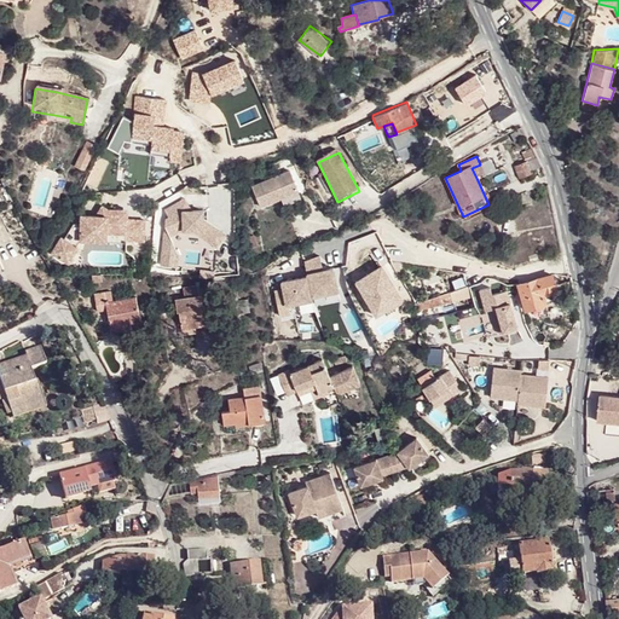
[(531,171),(541,167),(536,157),(515,166),(520,177),(531,172),(531,171)]
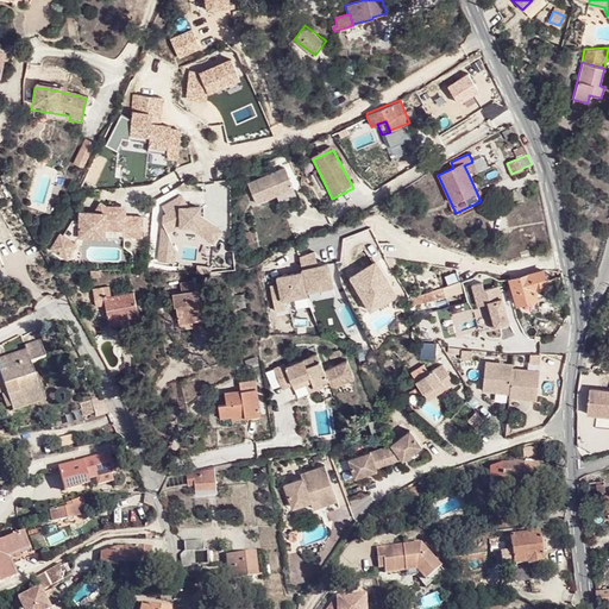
[(464,165),(469,175),(477,171),(472,162),(464,165)]
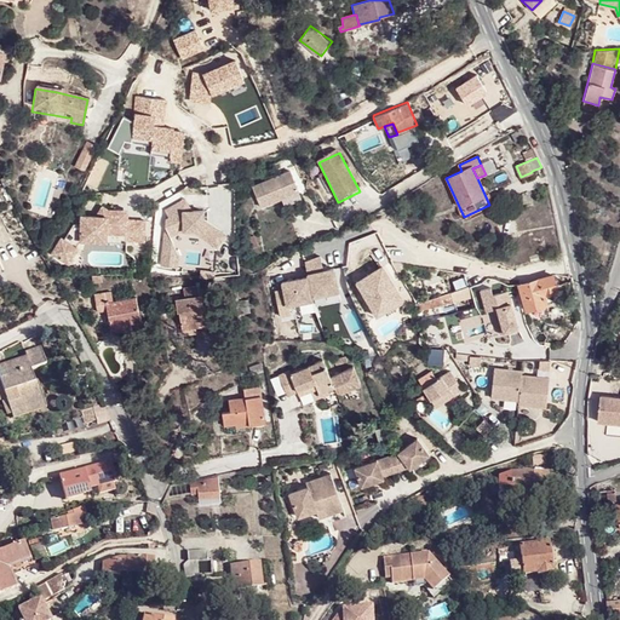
[(291,172),(252,188),(262,211),(300,194),(291,172)]
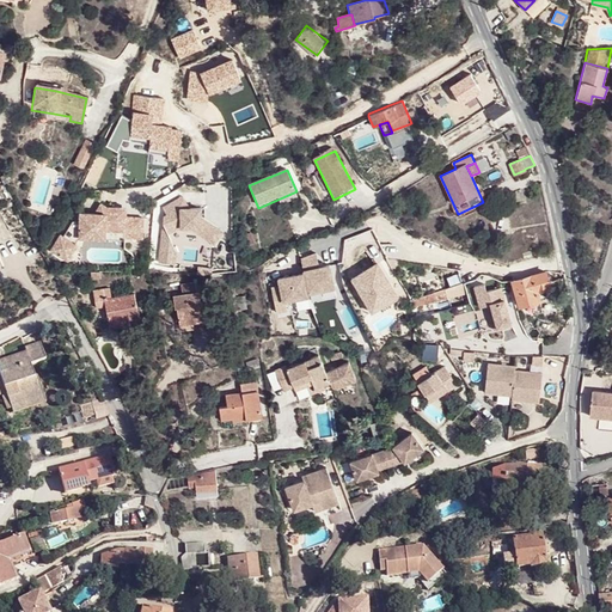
[(163,228),(159,263),(176,265),(176,251),(167,233),(182,228),(191,228),(216,246),(226,234),(201,218),(201,208),(181,208),(176,200),(163,206),(167,215),(164,216),(164,225),(166,228),(163,228)]
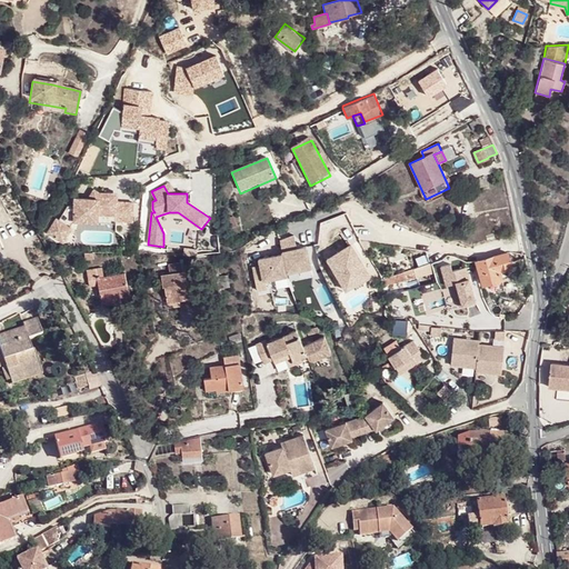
[(57,218),(47,233),(66,245),(75,229),(71,228),(73,226),(99,226),(99,223),(117,225),(117,223),(133,225),(135,202),(119,201),(119,193),(99,192),(93,189),(88,199),(75,199),(73,206),(68,206),(60,220),(57,218)]
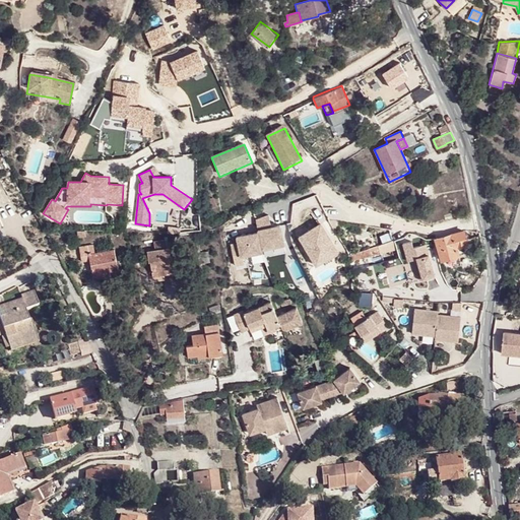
[(274,214),(281,230),(288,228),(282,211),(274,214)]
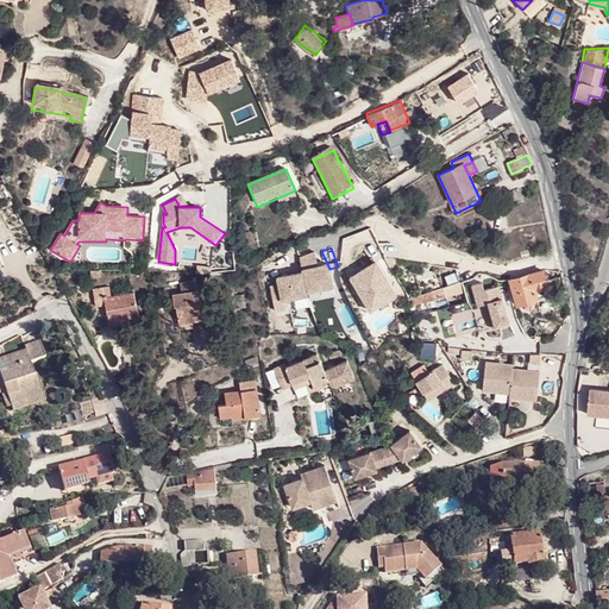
[(516,306),(538,299),(546,296),(548,296),(542,270),(509,281),(516,306)]
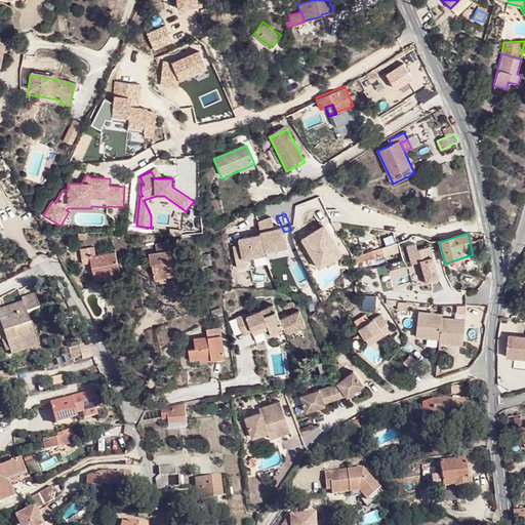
[(152,265),(154,279),(180,274),(179,266),(174,267),(174,259),(172,259),(169,242),(155,245),(157,253),(148,255),(150,265),(152,265)]
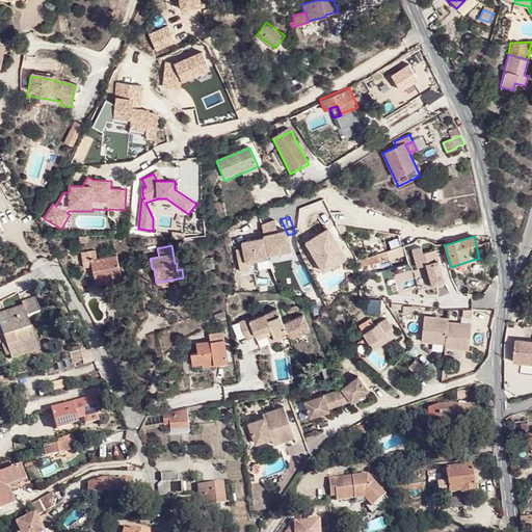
[(374,255),(355,261),(356,267),(406,255),(403,245),(394,247),(374,255)]
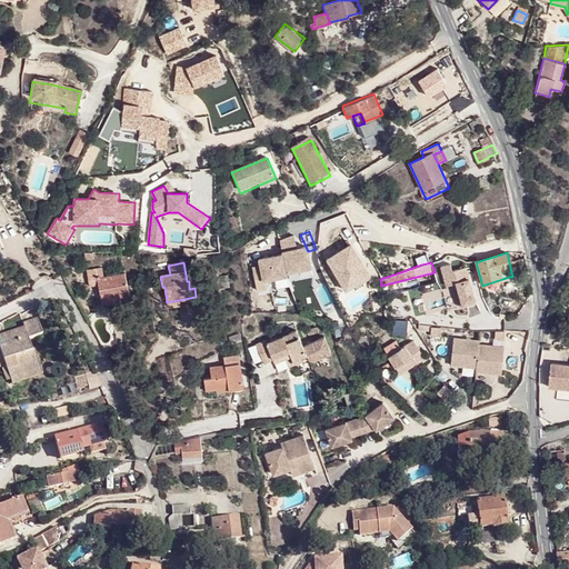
[(451,262),(440,265),(449,306),(476,300),(468,265),(452,268),(451,262)]
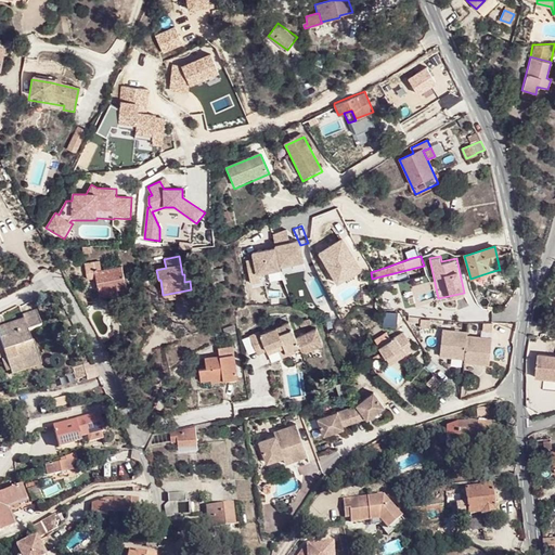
[(98,296),(107,295),(106,291),(116,289),(125,288),(121,267),(100,270),(99,260),(84,262),(86,279),(95,278),(98,296)]
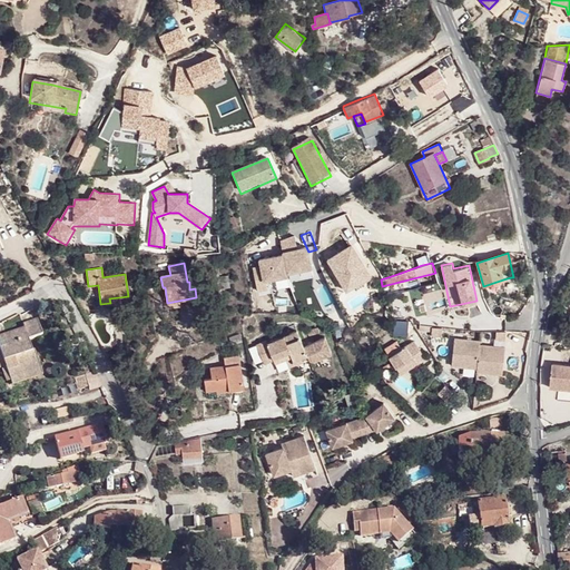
[(196,297),(167,303),(168,307),(197,303),(196,297)]
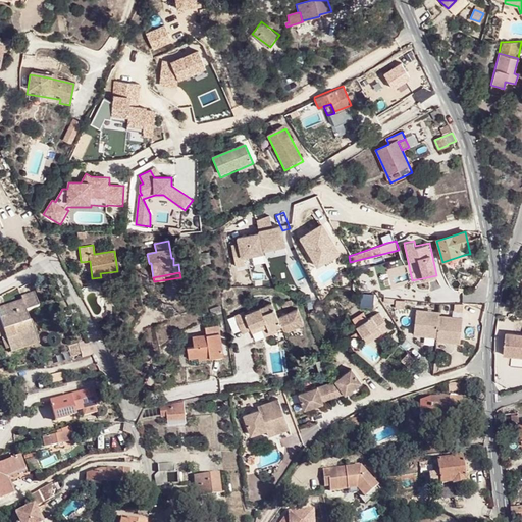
[(0,320),(0,332),(3,332),(8,348),(37,337),(31,320),(29,321),(24,322),(21,312),(24,311),(38,306),(33,293),(19,297),(21,301),(22,303),(7,309),(10,318),(0,320)]
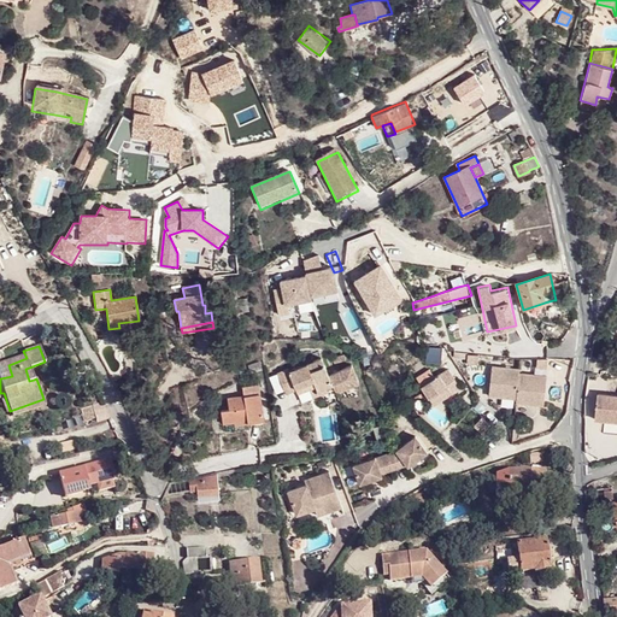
[(0,364),(0,378),(12,376),(9,365),(27,358),(25,356),(0,364)]
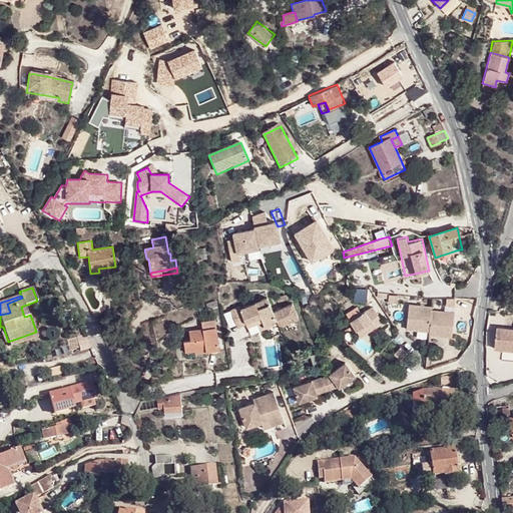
[(239,307),(232,310),(230,311),(234,321),(236,327),(244,324),(249,336),(266,329),(264,325),(276,320),(266,298),(240,309),(239,307)]
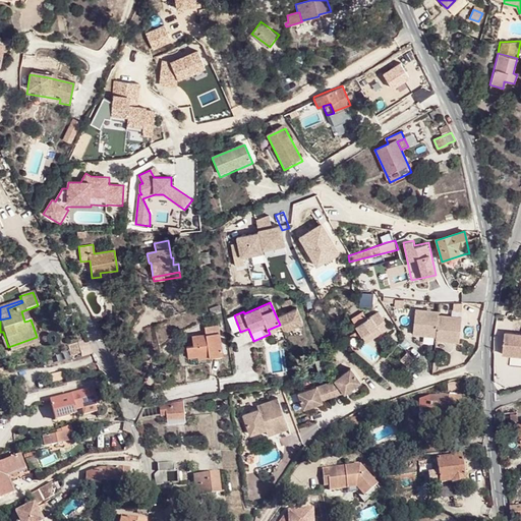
[(378,312),(375,313),(383,321),(390,328),(378,312)]
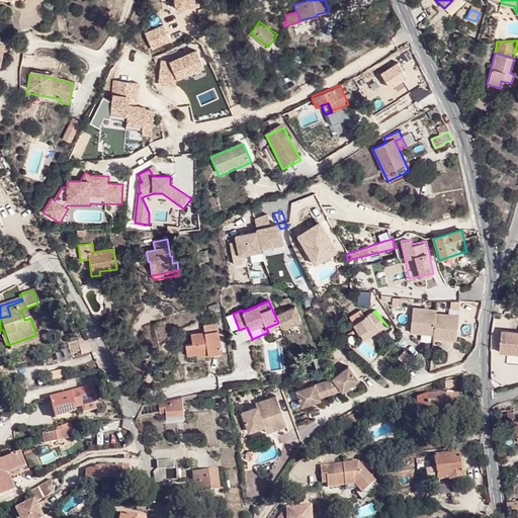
[(435,316),(436,313),(412,311),(410,335),(433,337),(435,316)]
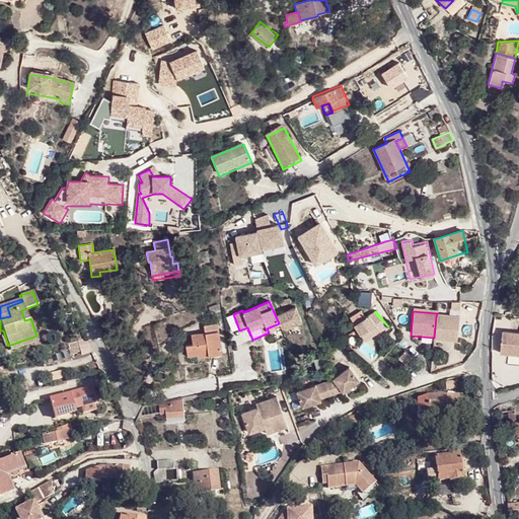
[(381,319),(374,312),(354,325),(359,335),(374,325),(373,324),(381,319)]
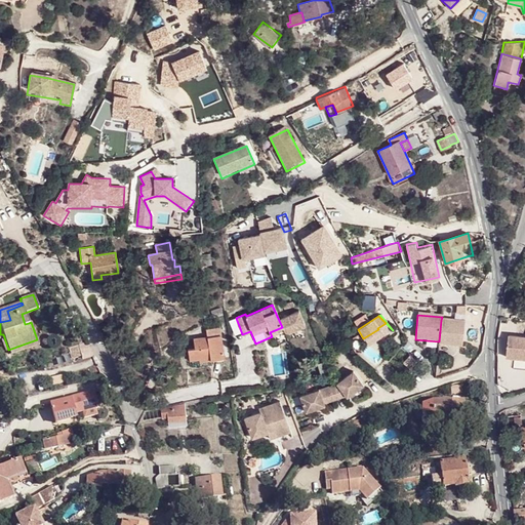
[(466,323),(441,320),(439,341),(439,346),(462,349),(466,323)]
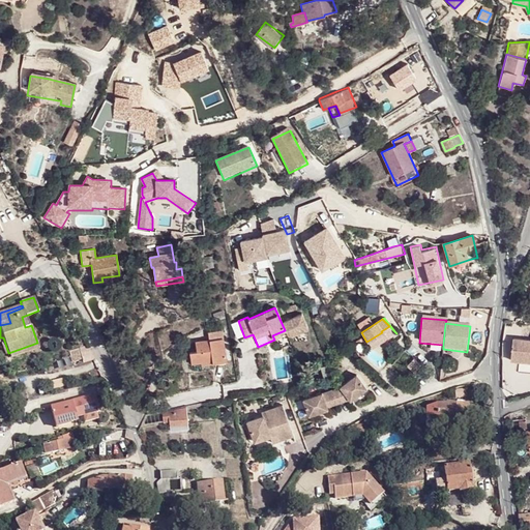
[(386,340),(396,333),(389,326),(381,331),(382,332),(386,340)]
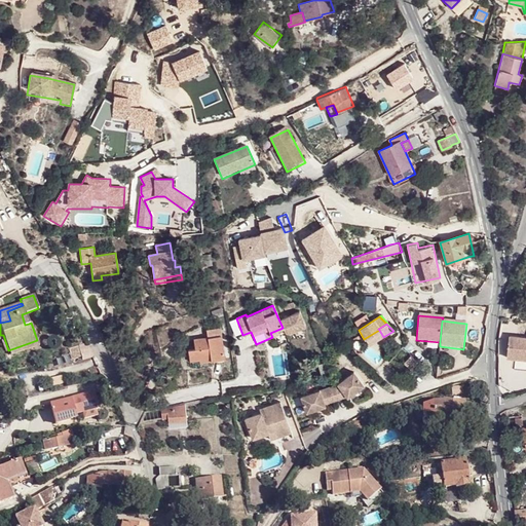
[(189,361),(199,360),(210,358),(211,361),(224,359),(219,328),(205,330),(208,338),(193,340),(194,349),(187,350),(189,361)]
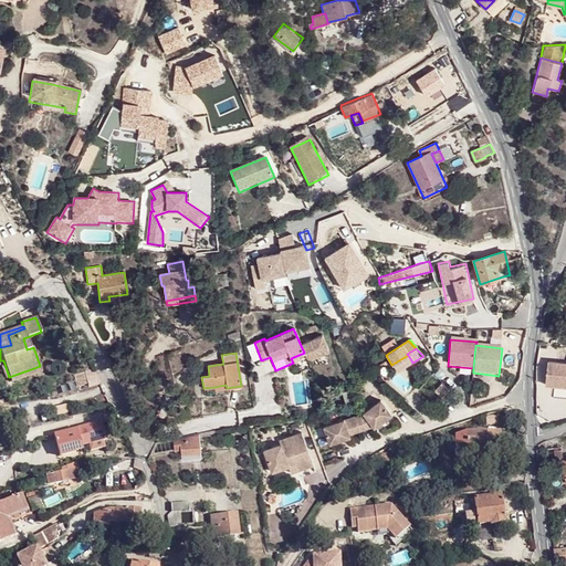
[(291,358),(293,363),(305,356),(304,353),(291,358)]
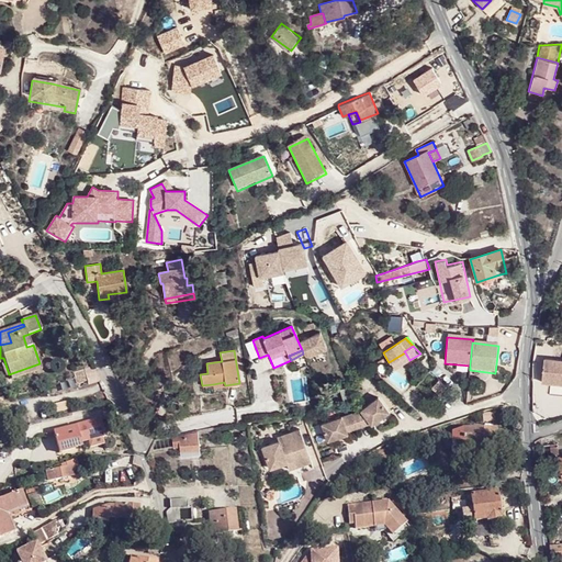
[(394,370),(409,360),(405,352),(389,362),(394,370)]
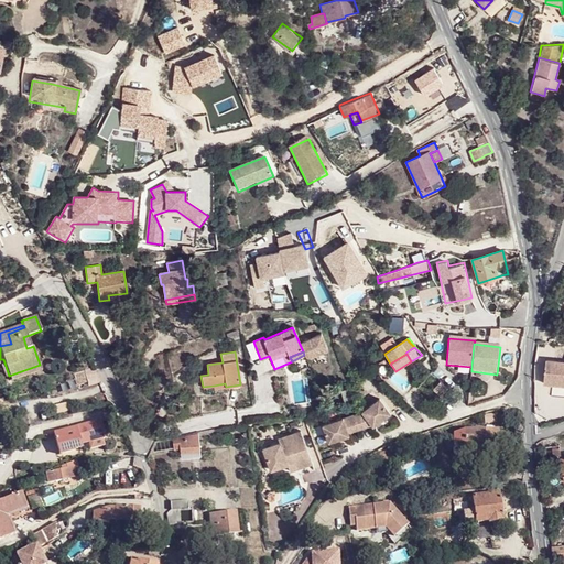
[(563,360),(548,359),(545,383),(563,384),(563,360)]
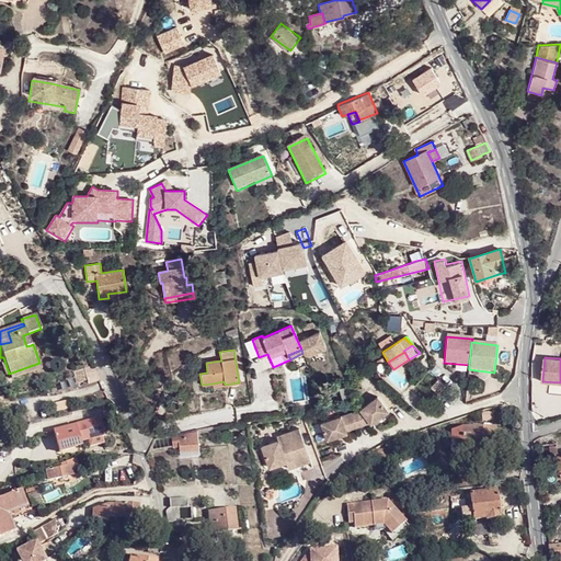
[(39,363),(9,374),(11,379),(42,368),(39,363)]
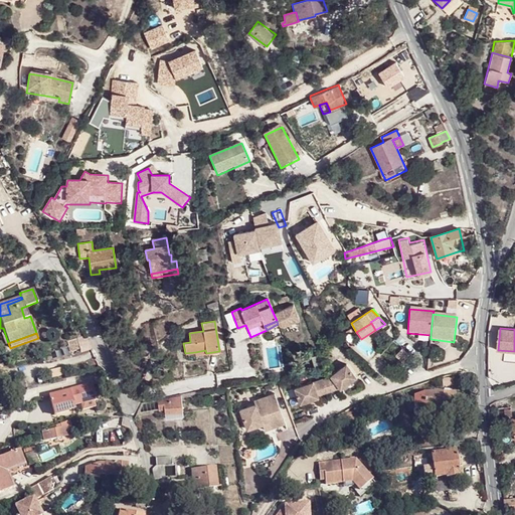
[(395,354),(402,361),(409,355),(402,348),(395,354)]
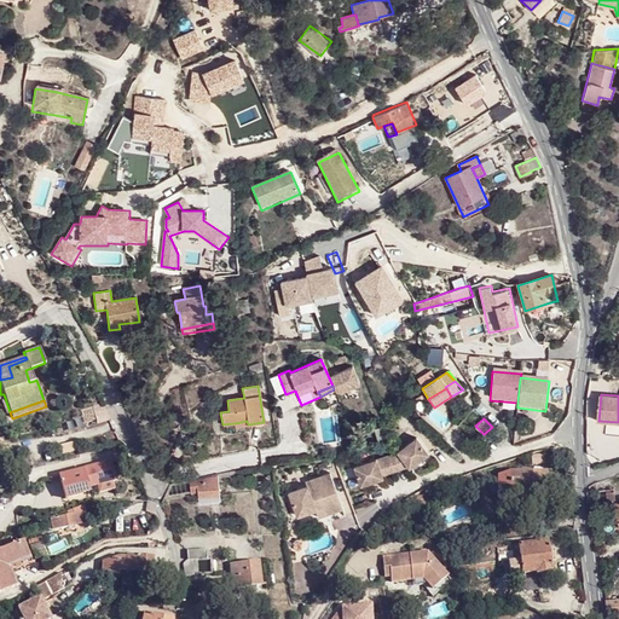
[(360,466),(366,485),(381,480),(381,476),(406,468),(408,470),(428,458),(417,441),(395,455),(360,466)]
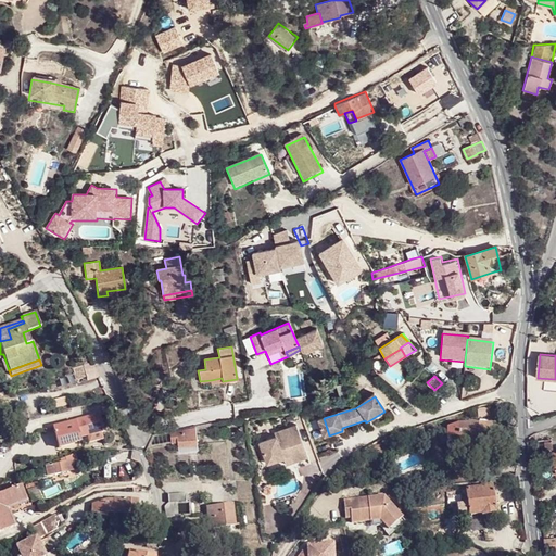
[(14,413),(15,419),(28,418),(27,411),(14,413)]
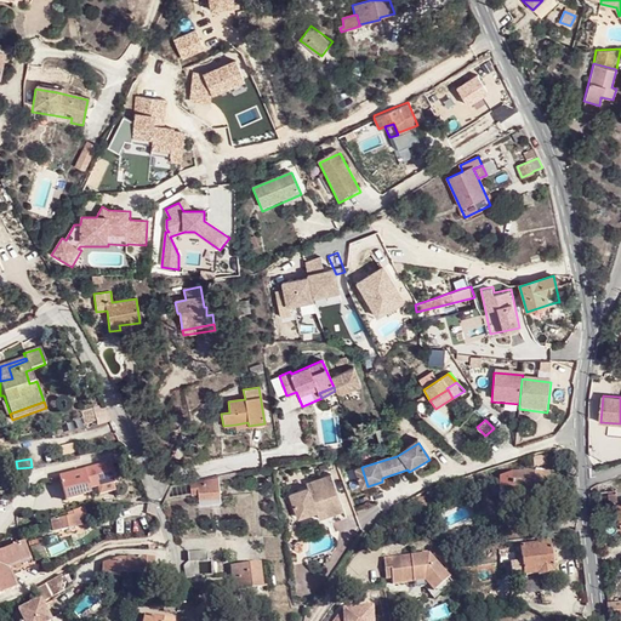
[(84,469),(84,471),(58,476),(62,499),(80,496),(80,495),(89,493),(87,489),(114,484),(110,465),(84,469)]
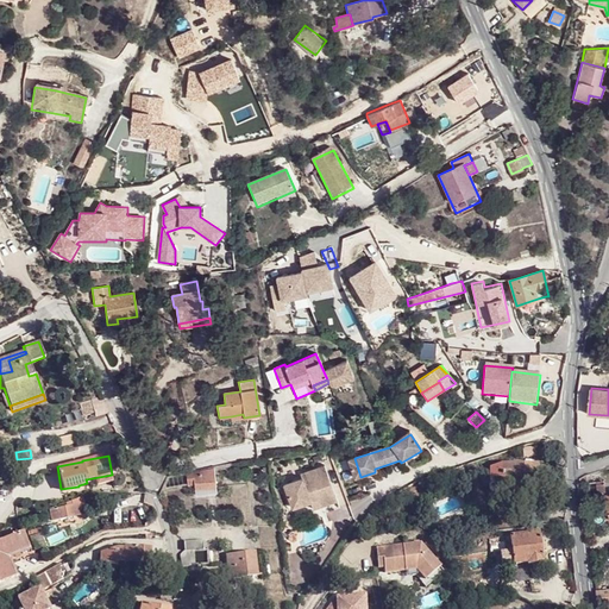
[(352,479),(360,477),(355,458),(347,460),(352,479)]
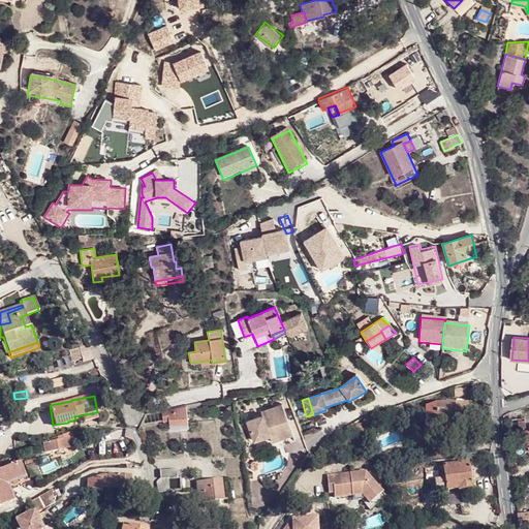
[(435,402),(425,405),(425,413),(435,413),(434,423),(448,423),(448,425),(464,426),(464,403),(435,402)]
